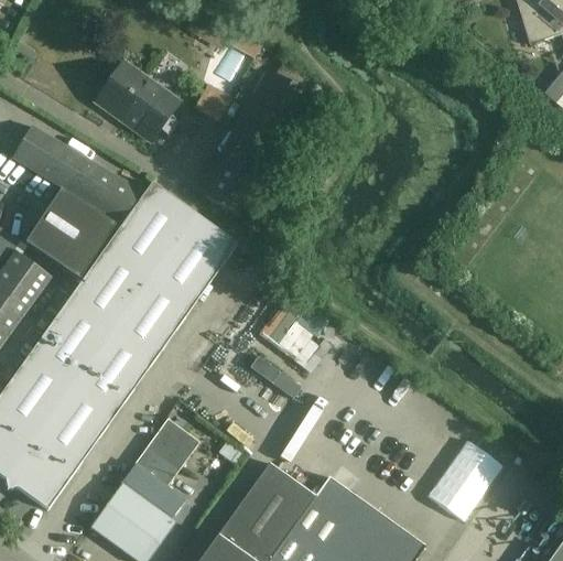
[(516,0),(529,43),(562,32),(562,0),(516,0)]
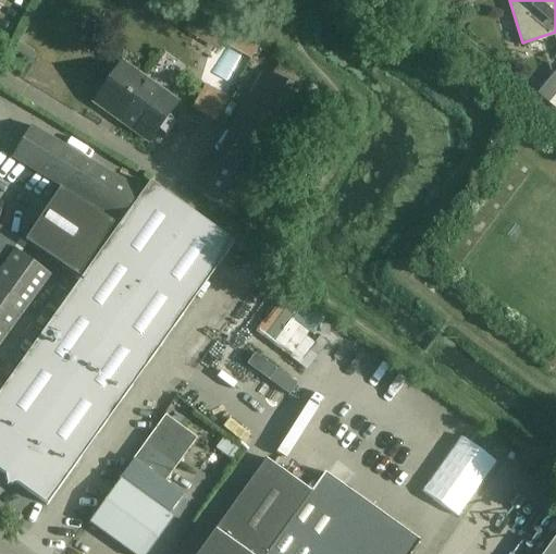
[(121,60),(99,90),(93,99),(147,138),(175,99),(121,60)]
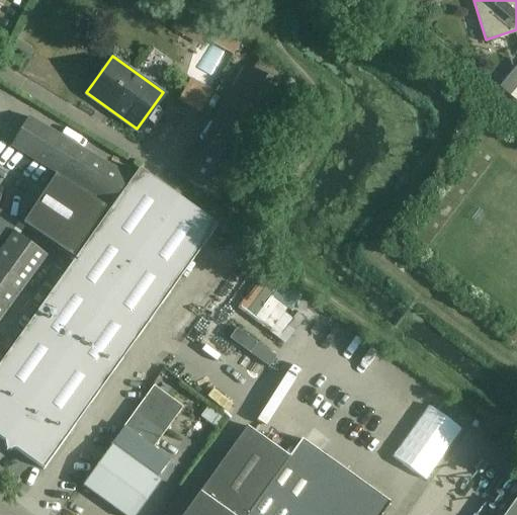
[(182,63),(171,86),(195,98),(207,76),(182,63)]
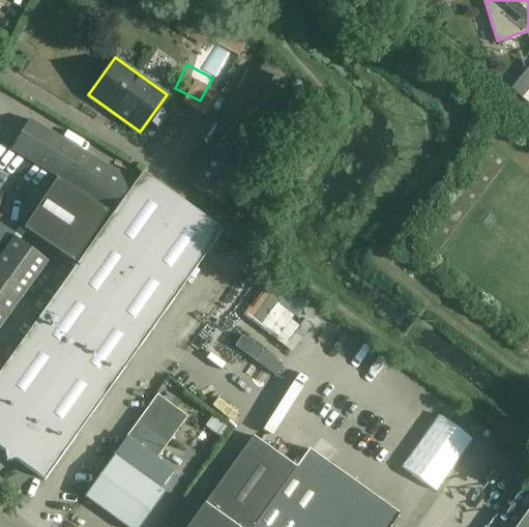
[(522,96),(528,87),(528,65),(510,87),(522,96)]
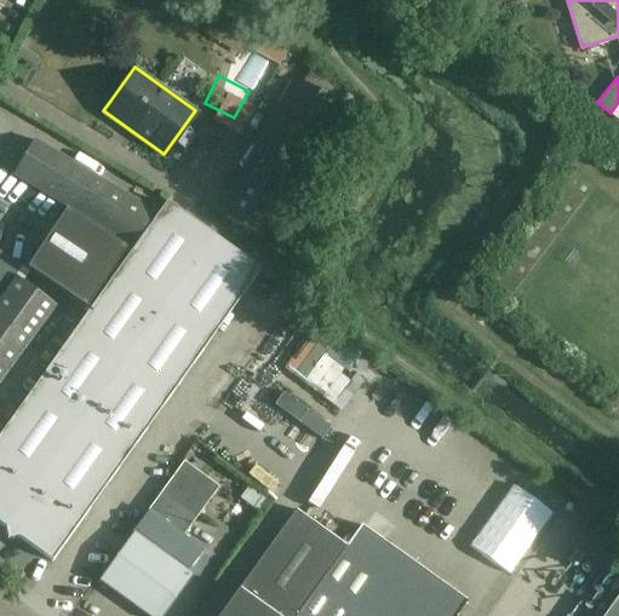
[(343,104),(301,81),(224,216),(267,240),(343,104)]
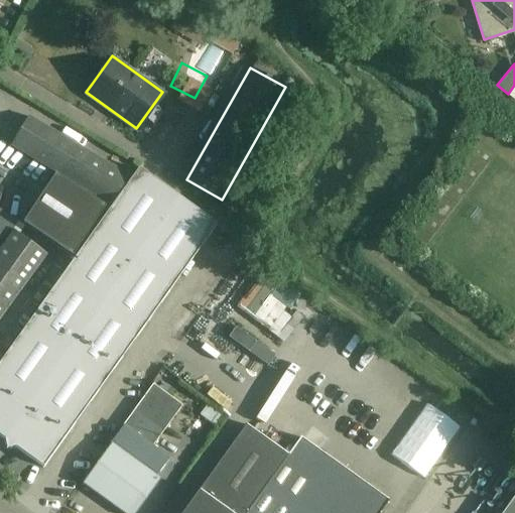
[(10,143),(59,173),(78,144),(27,114),(10,143)]
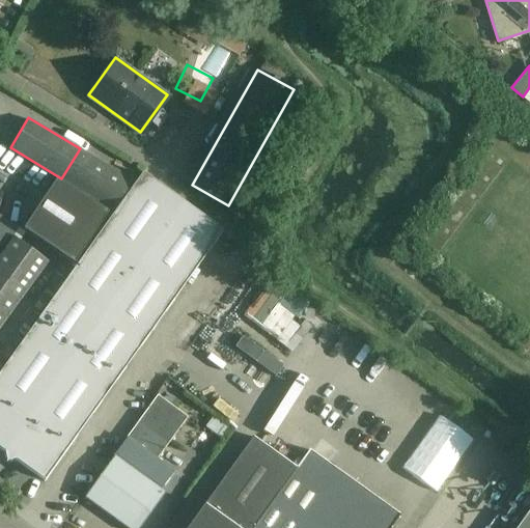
[(132,178),(80,148),(61,178),(113,210),(132,178)]
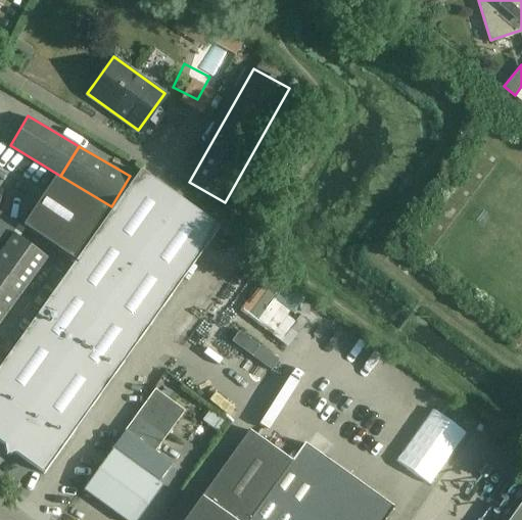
[(141,171),(67,271),(0,362),(0,434),(5,438),(6,447),(15,446),(44,467),(220,229),(141,171)]
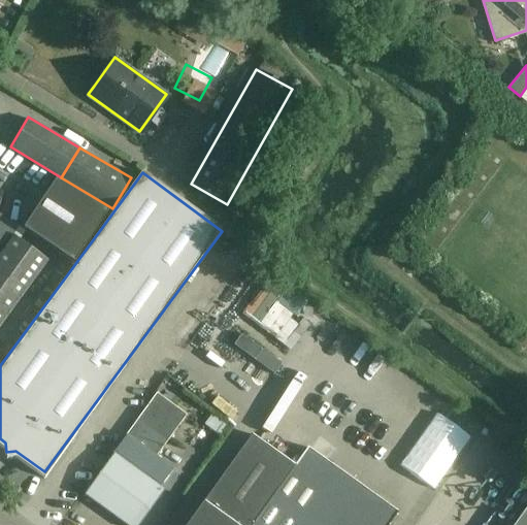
[(107,210),(56,175),(22,227),(73,262),(107,210)]
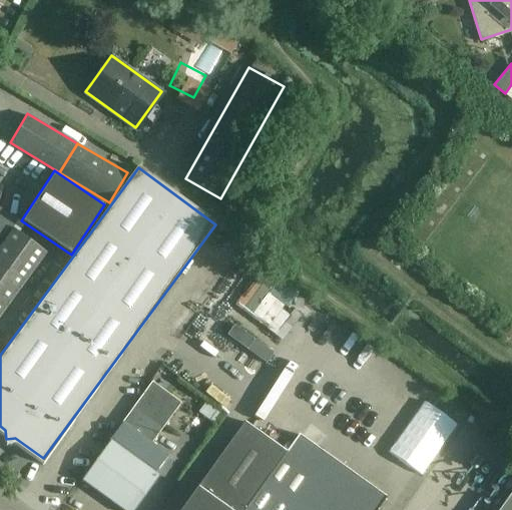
[(0,235),(4,238),(17,218),(0,206),(0,235)]
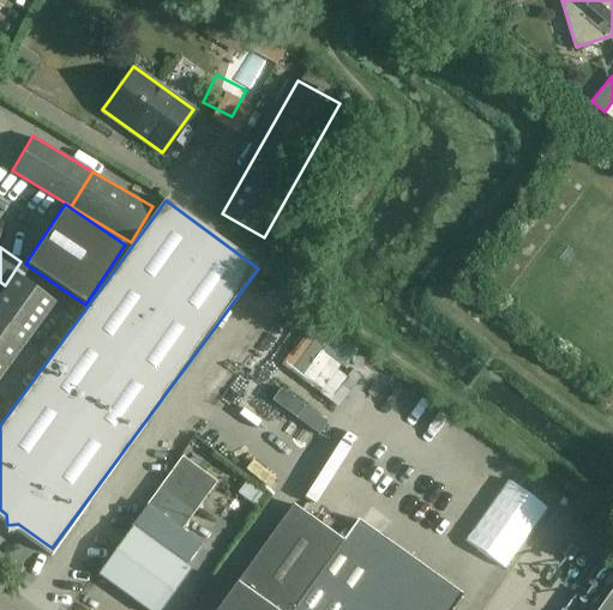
[(0,375),(55,300),(16,271),(0,293),(0,375)]
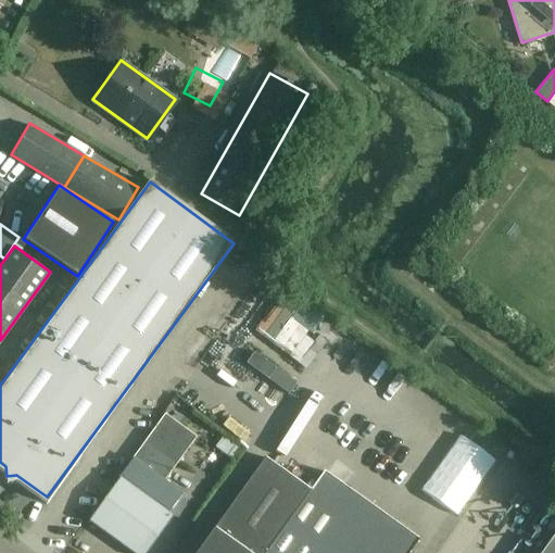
[(265,296),(277,276),(255,263),(243,283),(265,296)]
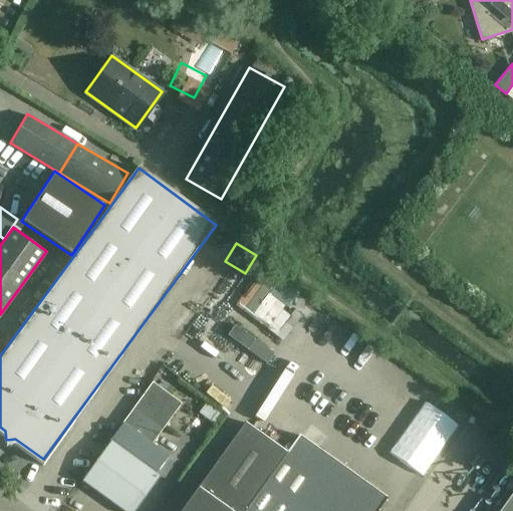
[(306,289),(289,271),(281,278),(266,263),(250,278),(264,293),(268,289),(286,308),(306,289)]
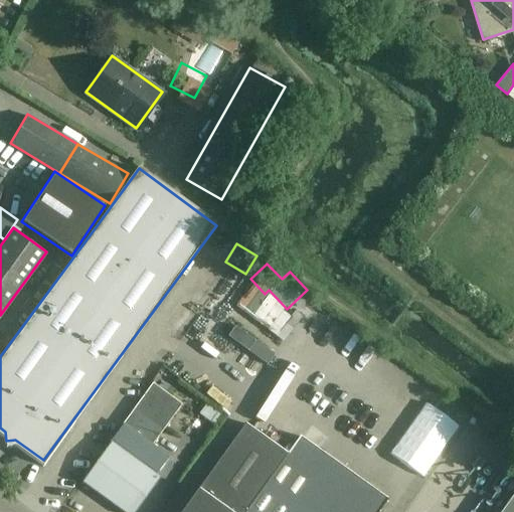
[(300,313),(308,318),(320,301),(313,296),(300,313)]
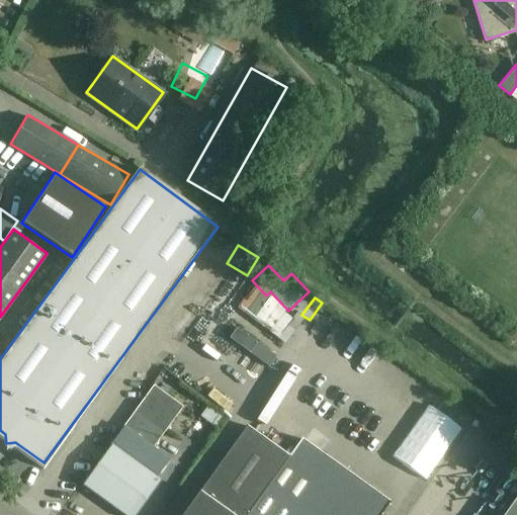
[(255,342),(265,320),(247,311),(236,334),(255,342)]
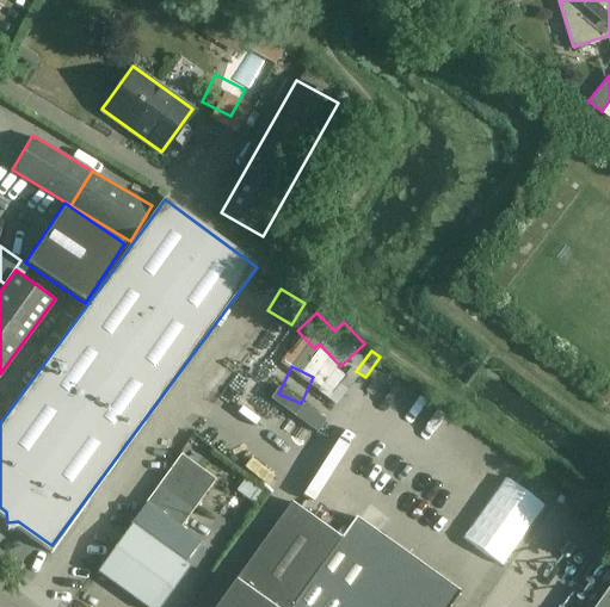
[(315,384),(302,406),(316,414),(330,392),(315,384)]
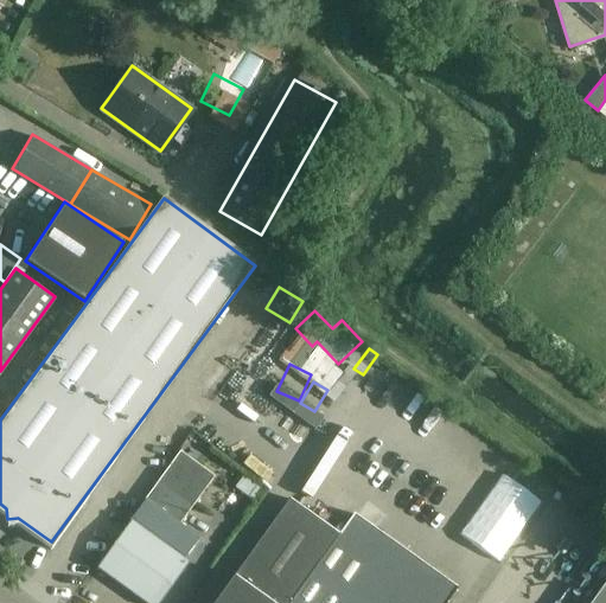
[(318,422),(331,431),(348,409),(335,398),(318,422)]
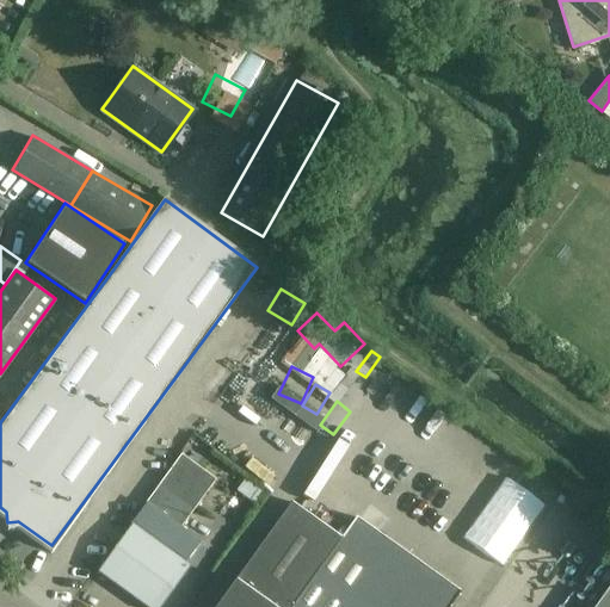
[(524,506),(546,474),(495,441),(475,474),(485,479),(463,513),(472,518),(464,530),(491,547),(519,503),(524,506)]
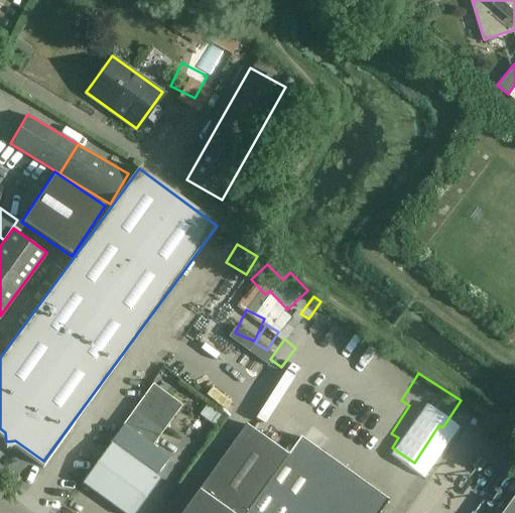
[(111,441),(150,471),(162,454),(151,445),(164,427),(181,402),(152,382),(135,407),(123,424),(111,441)]
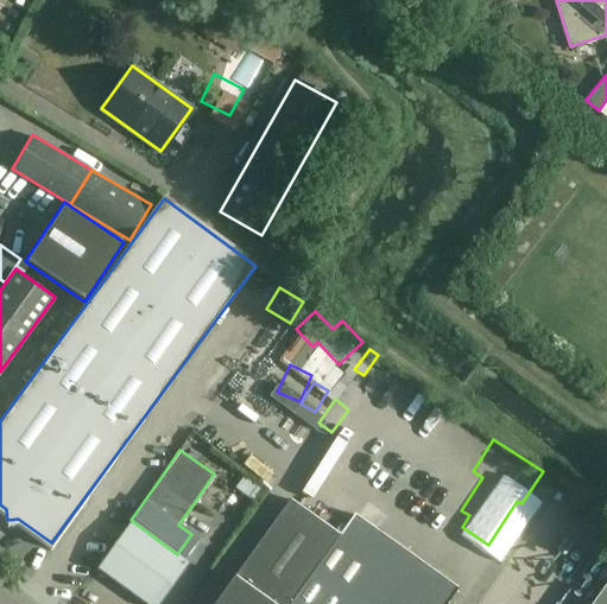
[(260,487),(241,474),(233,485),(252,498),(260,487)]
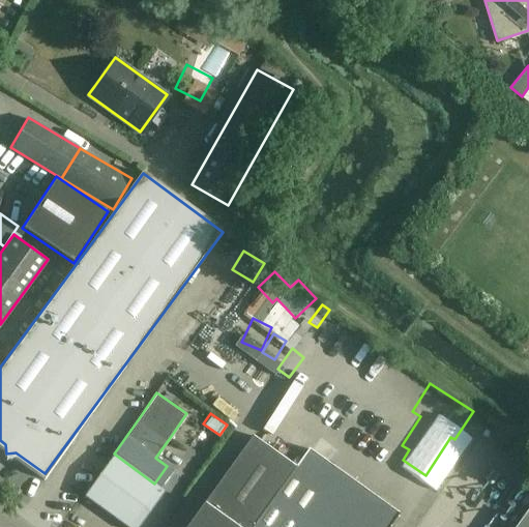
[(251,526),(296,465),(253,434),(185,526),(251,526)]
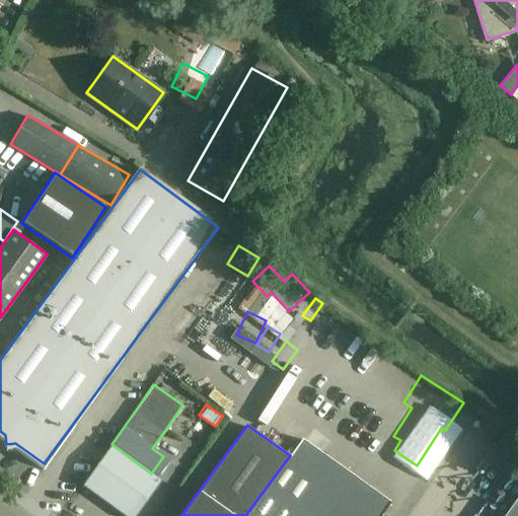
[(302,438),(290,455),(245,515),(379,515),(391,501),(302,438)]
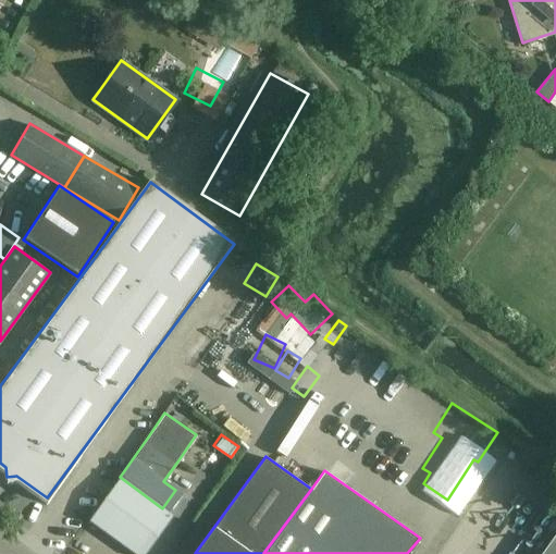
[(162,508),(120,477),(88,519),(136,553),(144,553),(172,515),(162,508)]
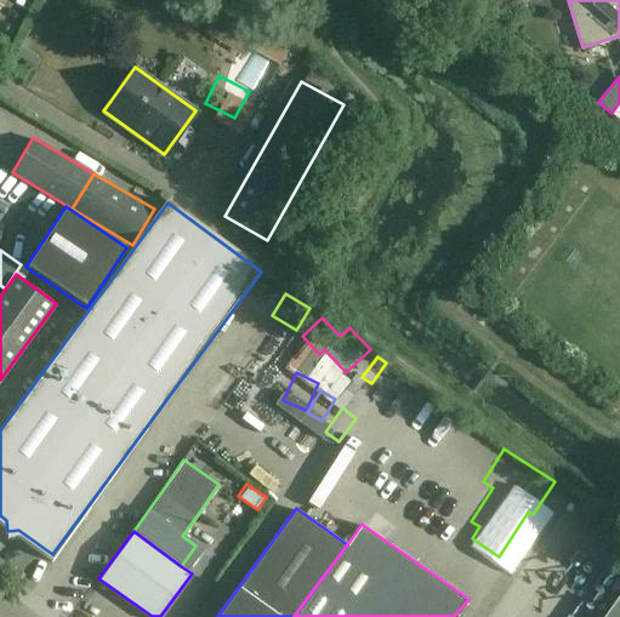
[(587,547),(563,578),(581,593),(606,561),(587,547)]
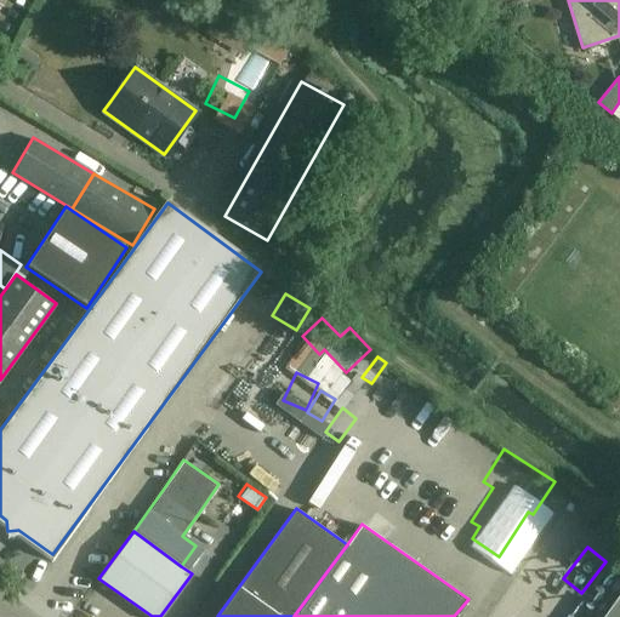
[(619,616),(619,593),(602,616),(619,616)]
